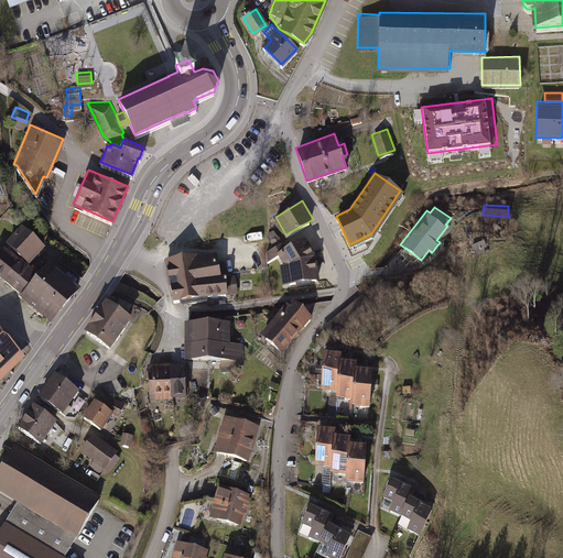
[(22,222),(6,240),(17,250),(33,232),(22,222)]
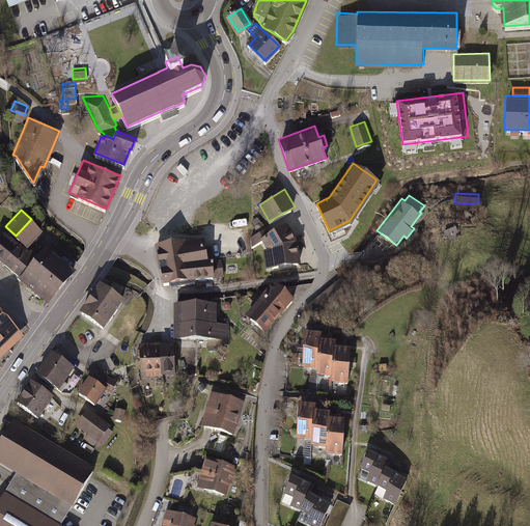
[(252,216),(255,222),(261,219),(257,213),(252,216)]
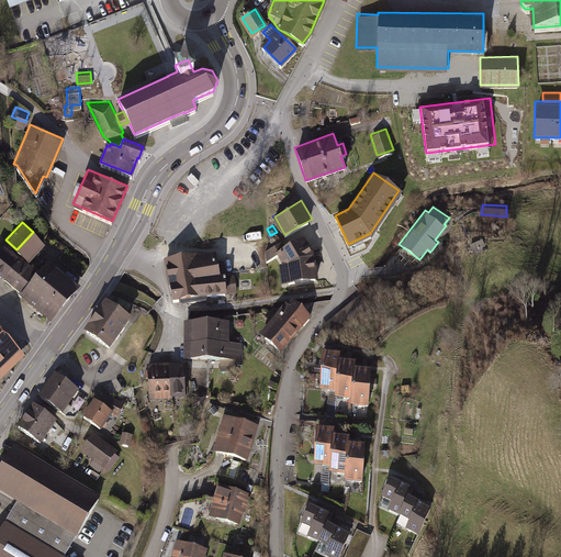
[(270,235),(269,236),(272,242),(281,236),(278,231),(277,232),(270,235)]
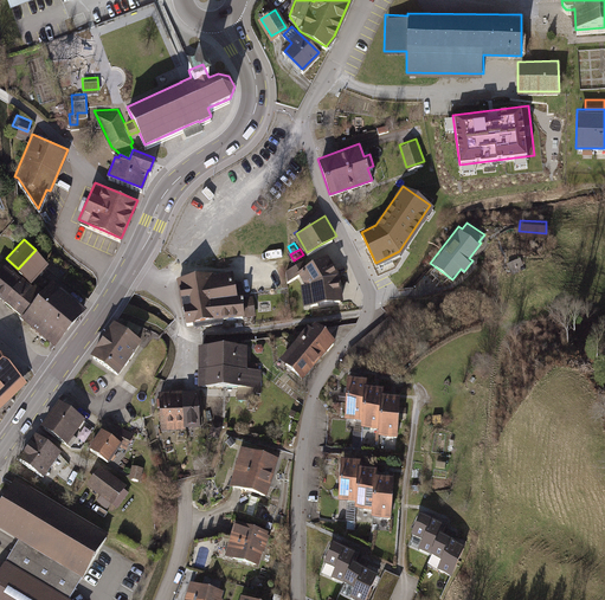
[(47,262),(36,250),(18,269),(31,281),(47,262)]
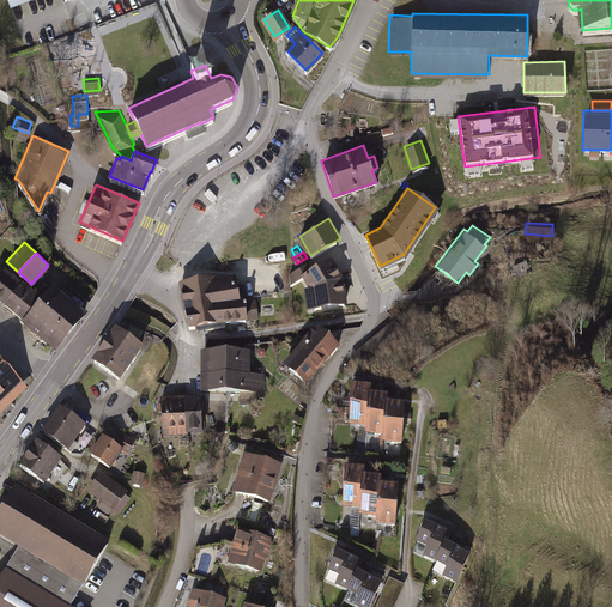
[(308,260),(289,271),(291,281),(302,274),(308,285),(304,286),(308,308),(347,302),(344,274),(332,255),(310,267),(308,260)]
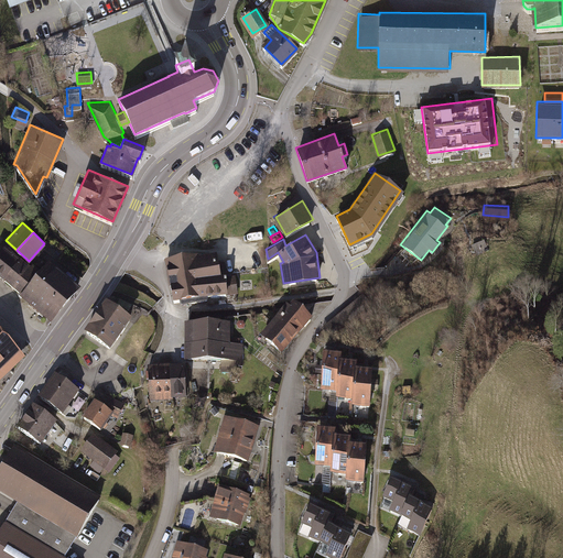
[(4,243),(0,249),(0,275),(2,277),(20,255),(4,243)]
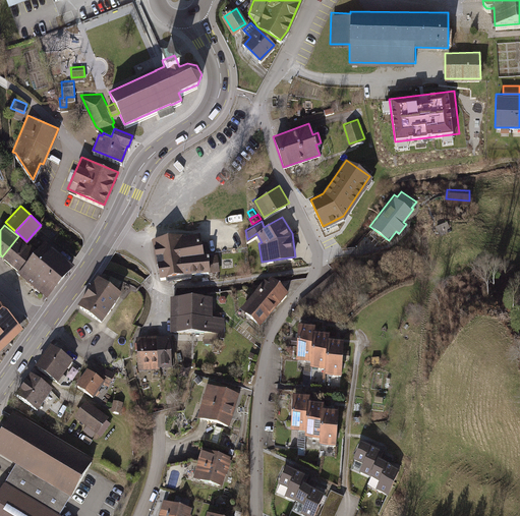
[(183,231),(153,236),(157,261),(210,252),(207,239),(201,240),(199,231),(183,234),(183,231)]
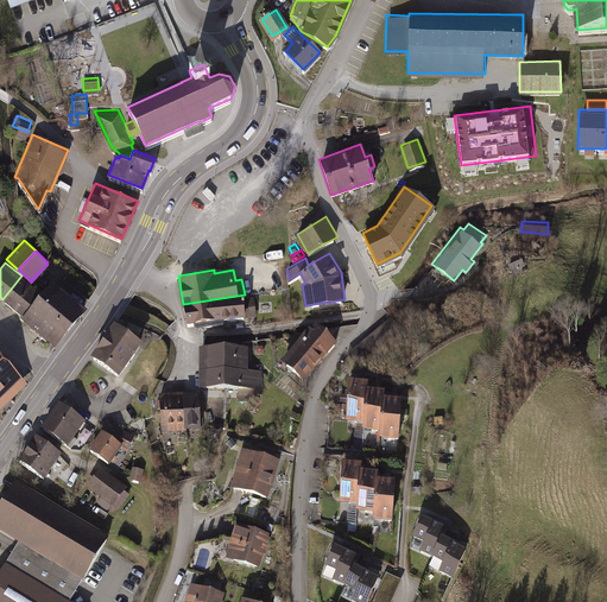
[(21,276),(2,299),(23,316),(44,290),(35,282),(32,285),(21,276)]
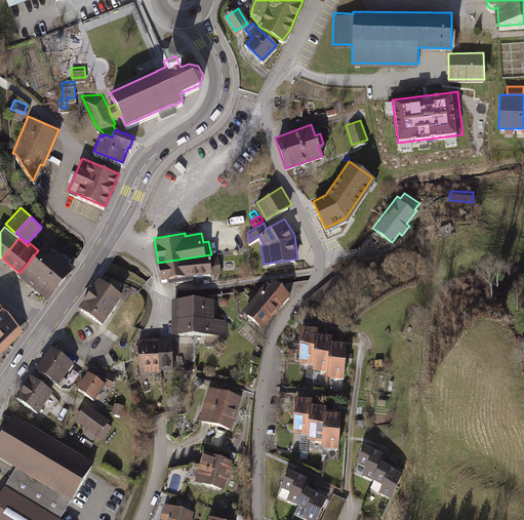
[(53,247),(46,241),(38,250),(19,273),(18,274),(46,297),(61,282),(39,264),(53,247)]
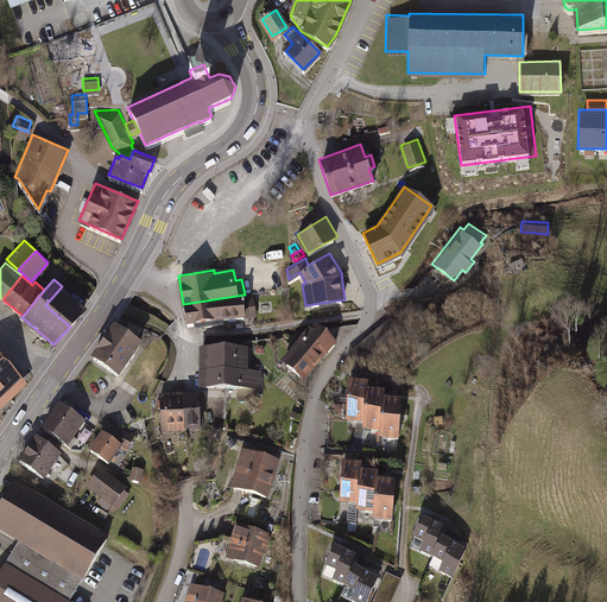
[(87,308),(62,286),(45,305),(70,327),(87,308)]
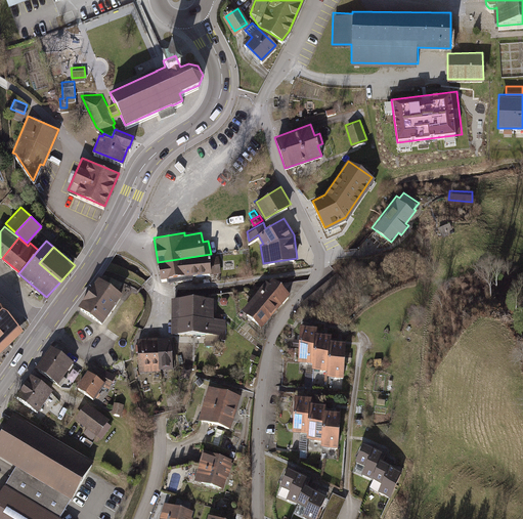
[(211,254),(158,262),(161,278),(167,277),(167,280),(192,276),(192,274),(211,272),(211,270),(221,269),(219,253),(211,254)]
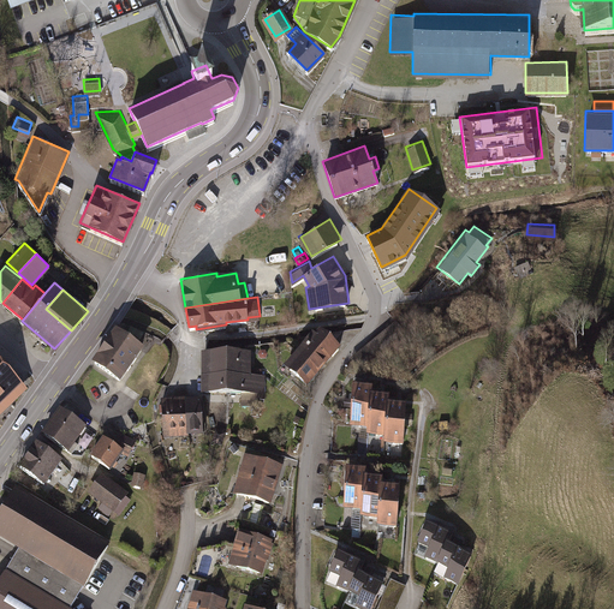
[(131,322),(127,328),(139,334),(143,328),(131,322)]
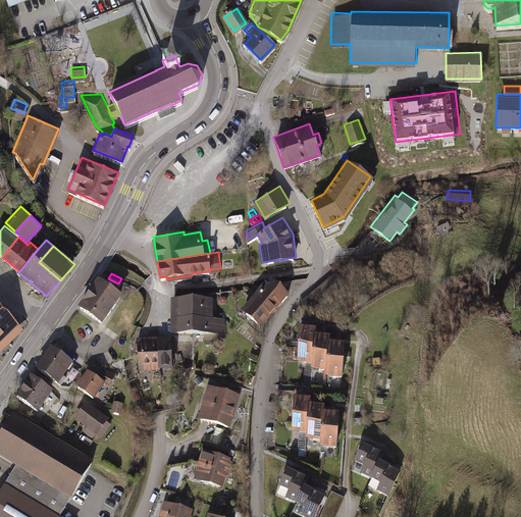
[(121,292),(98,275),(77,304),(101,320),(121,292)]
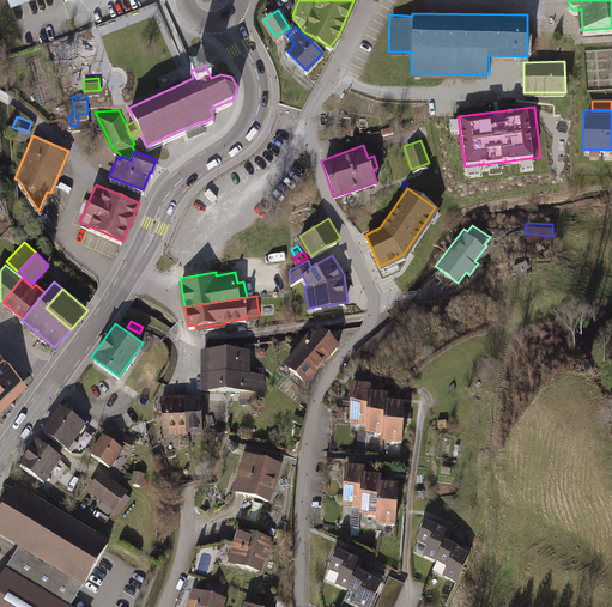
[(311,327),(301,341),(323,362),(340,341),(320,323),(315,329),(311,327)]
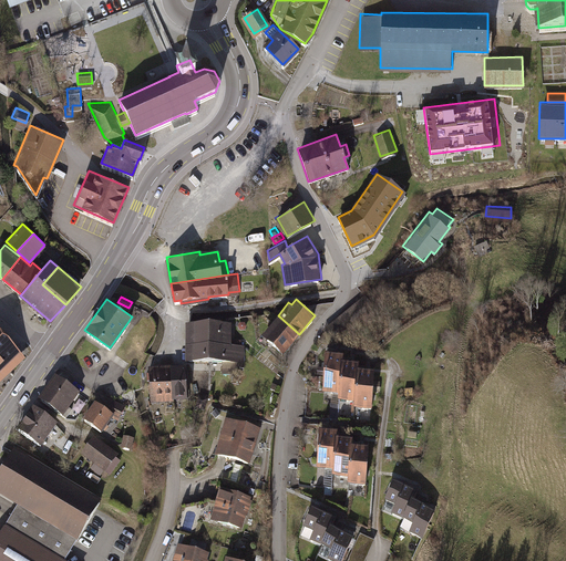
[(299,334),(278,315),(261,333),(284,352),(299,334)]
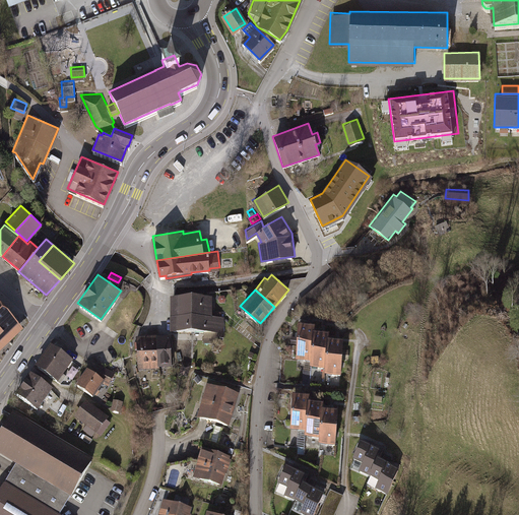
[(213,294),(171,293),(170,313),(213,313),(213,294)]
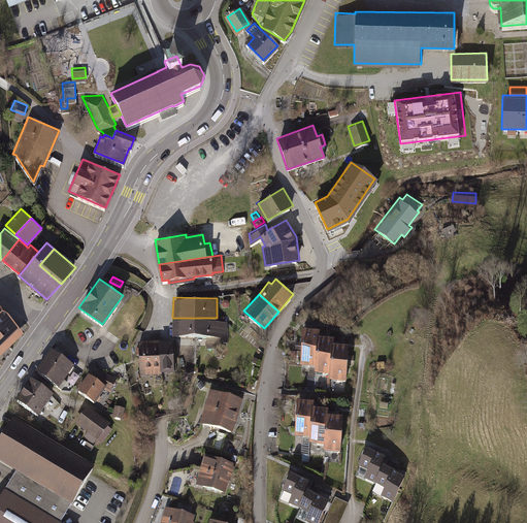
[(0,353),(24,330),(0,306),(0,353)]
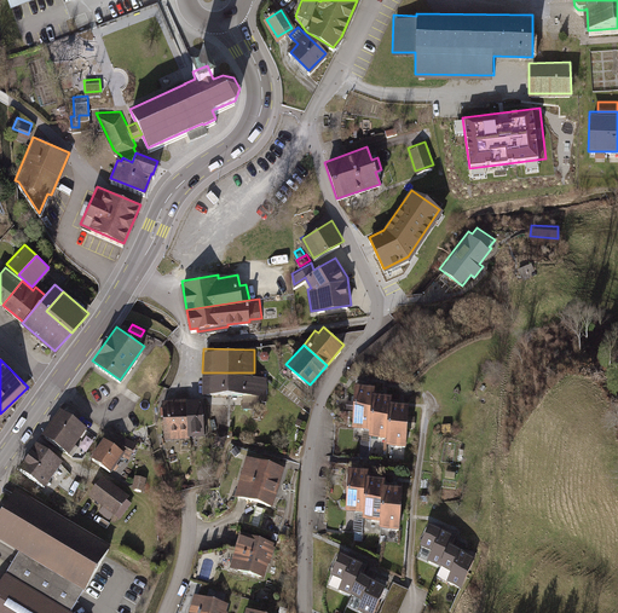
[(254,372),(202,372),(202,392),(242,392),(259,392),(266,392),(266,372),(254,372)]
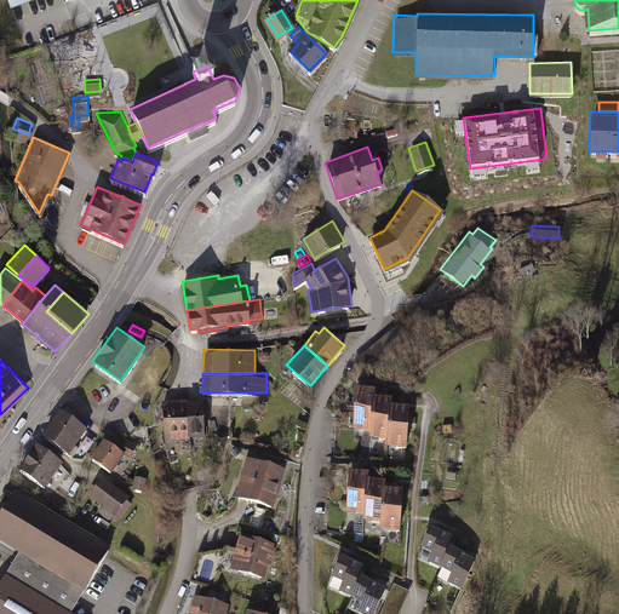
[(370,384),(354,384),(354,395),(351,426),(371,428),(373,394),(373,385),(370,384)]
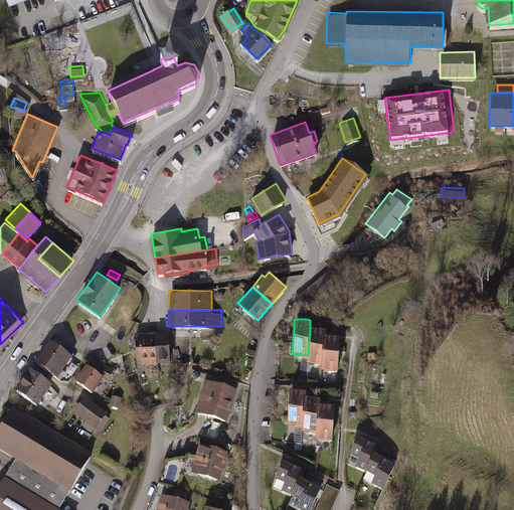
[(215,326),(201,326),(201,336),(215,336),(215,326)]
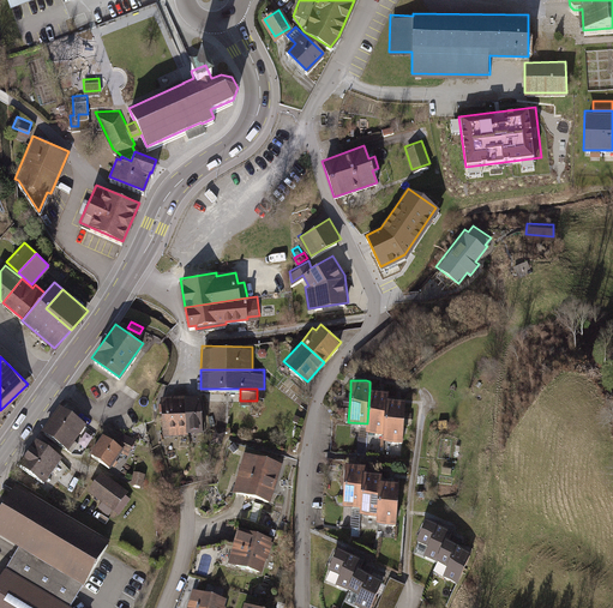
[(382,390),(370,390),(367,423),(366,432),(384,433),(385,398),(386,390),(382,390)]
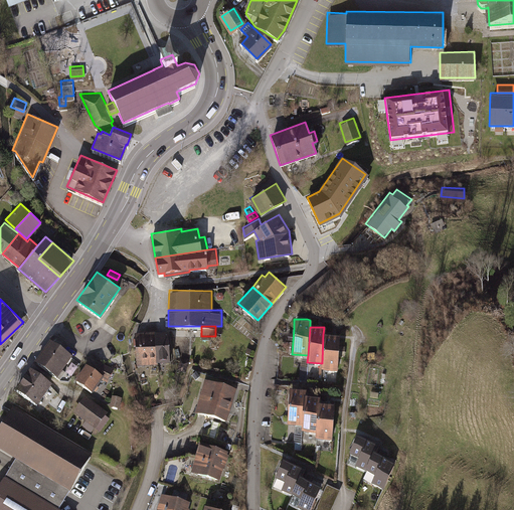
[(155,330),(136,331),(137,363),(157,362),(157,360),(155,331),(155,330)]
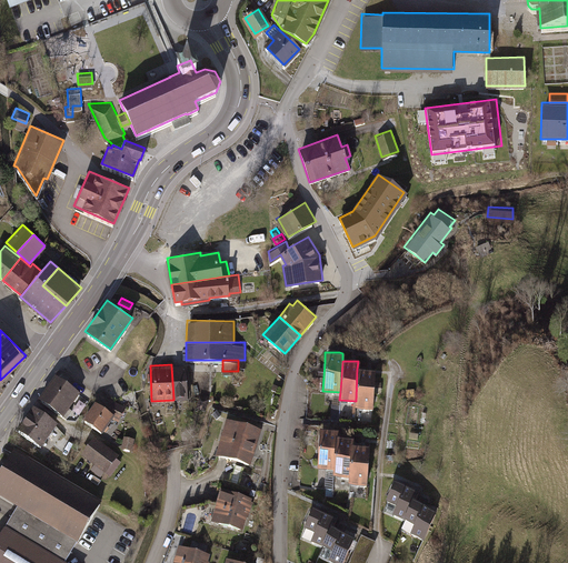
[(186,364),(171,365),(173,398),(188,398),(186,364)]
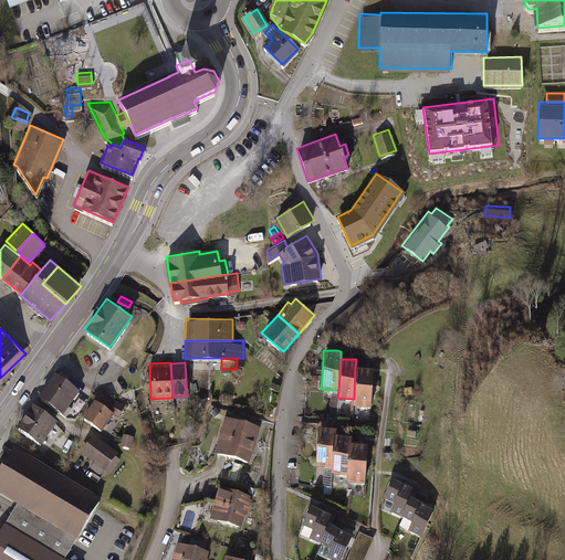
[(366,367),(355,367),(354,399),(354,405),(369,407),(372,368),(366,367)]
